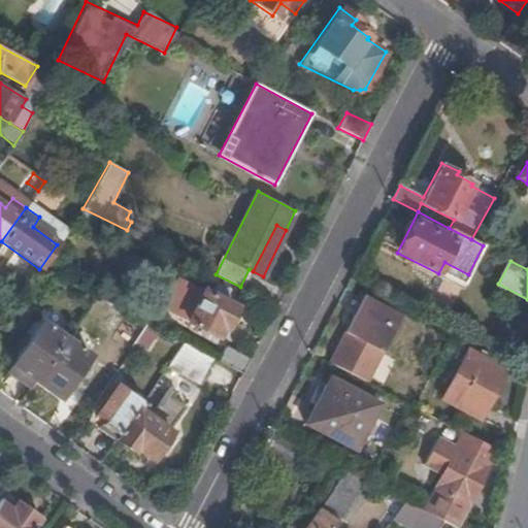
[(187,321),(217,337),(222,327),(226,329),(236,309),(202,292),(179,279),(164,309),(187,321)]
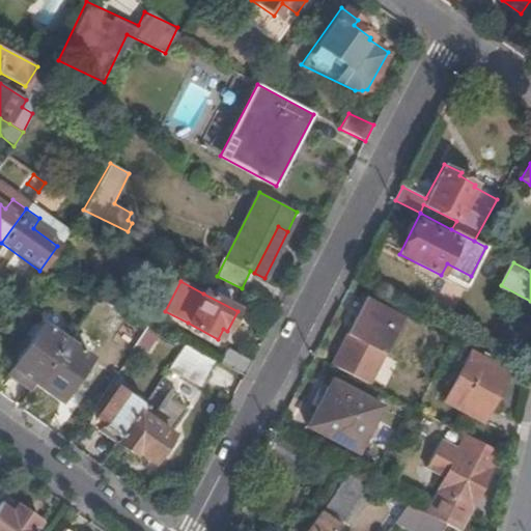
[(369,299),(359,318),(369,325),(381,305),(369,299)]
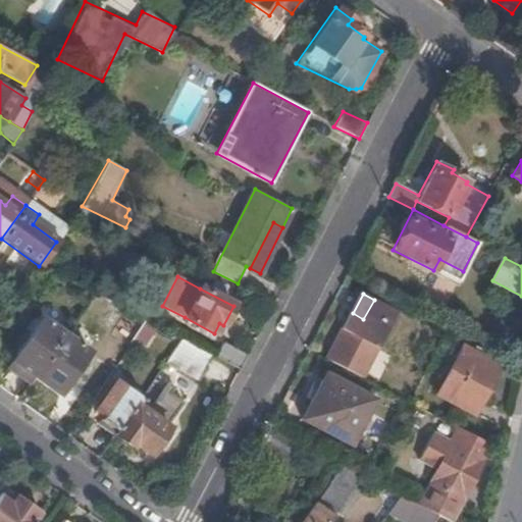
[(353,313),(328,360),(363,378),(398,313),(374,300),(363,319),(353,313)]
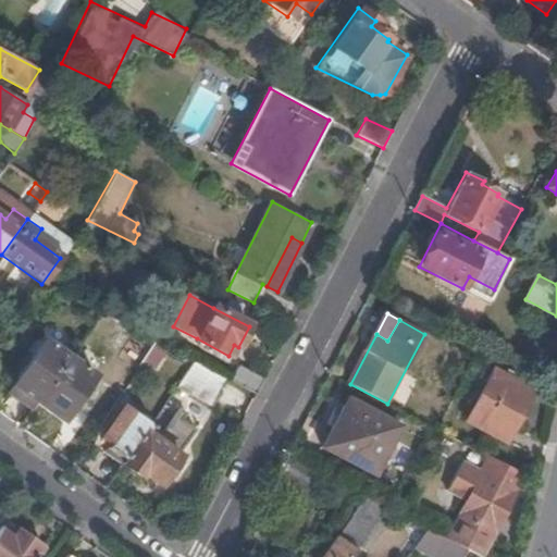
[(110,347),(138,369),(144,360),(156,343),(124,326),(110,347)]
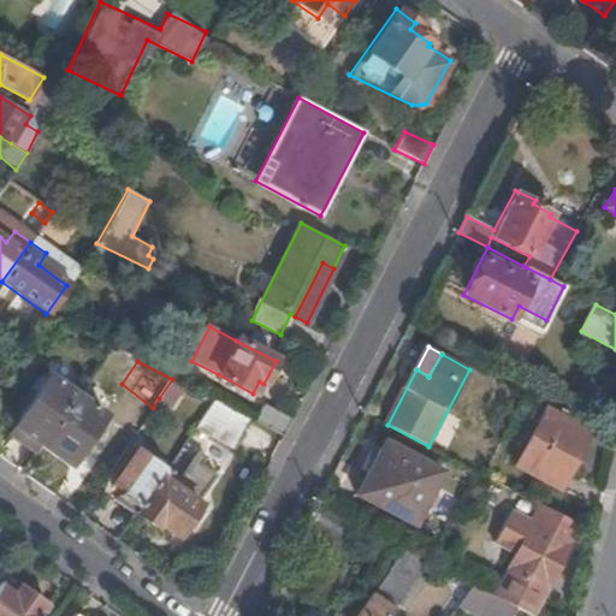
[(9,434),(35,452),(41,445),(77,395),(49,375),(9,434)]
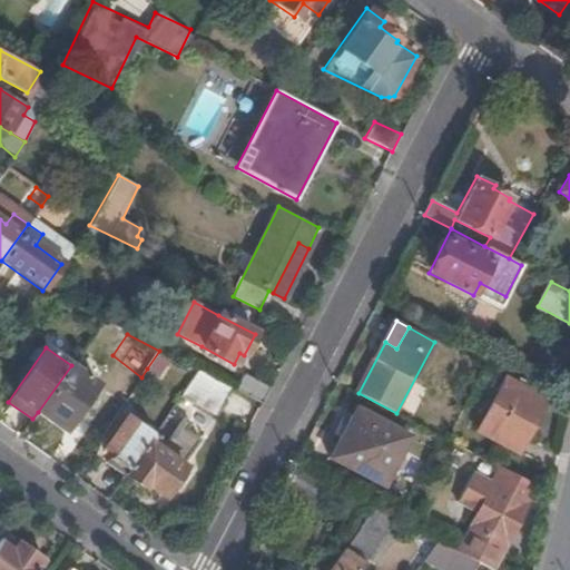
[(172,357),(159,351),(147,369),(158,376),(172,357)]
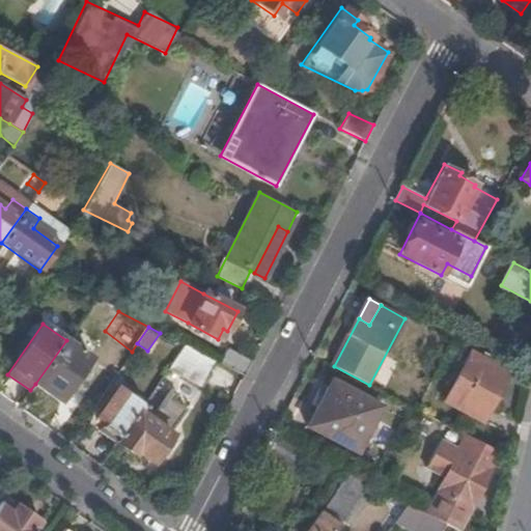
[(66,340),(35,384),(59,400),(90,358),(66,340)]
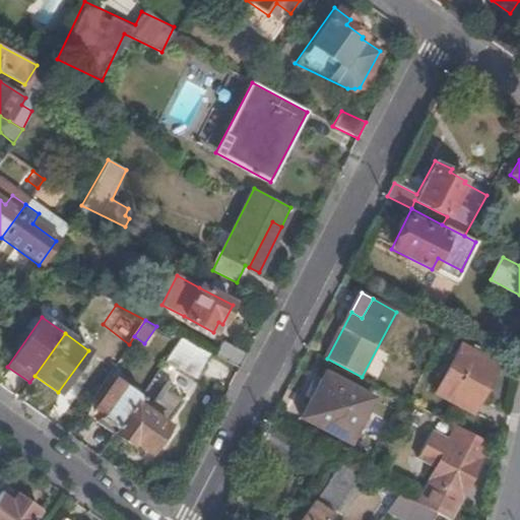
[(195,378),(210,352),(181,338),(164,362),(195,378)]
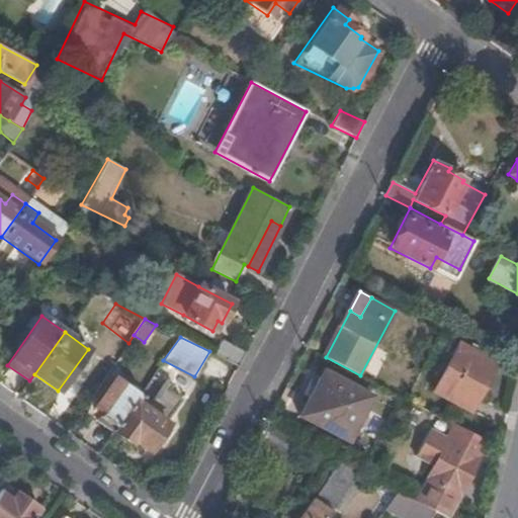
[(213,353),(237,364),(244,351),(221,340),(213,353)]
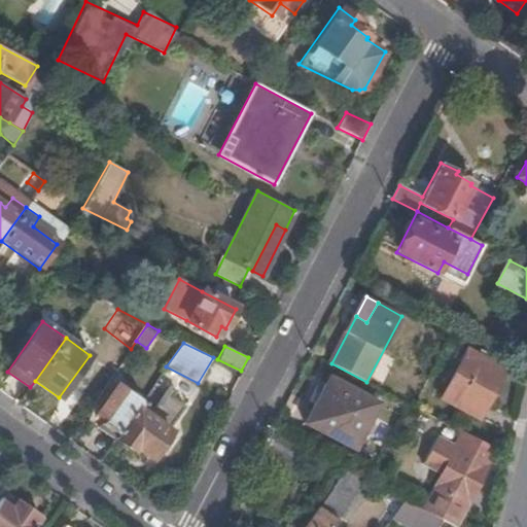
[(443,398),(479,419),(503,370),(468,350),(443,398)]
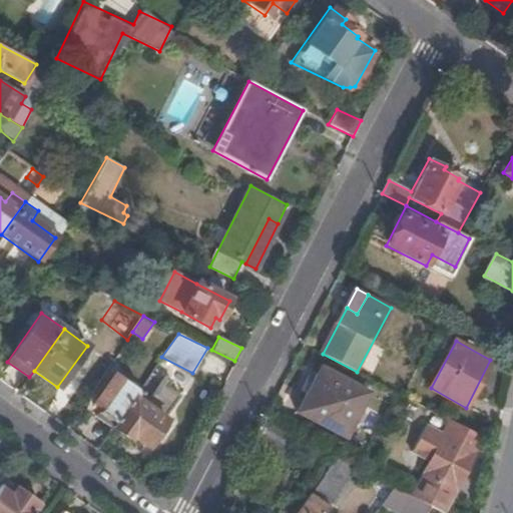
[(298,411),(344,437),(369,393),(321,367),(298,411)]
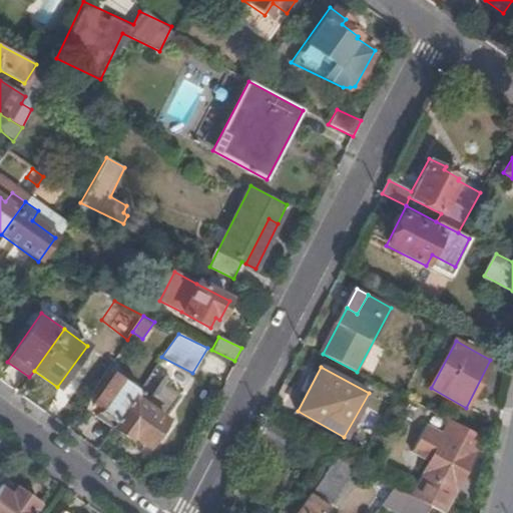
[(113,422),(133,396),(136,391),(114,374),(94,402),(101,408),(99,412),(113,422)]
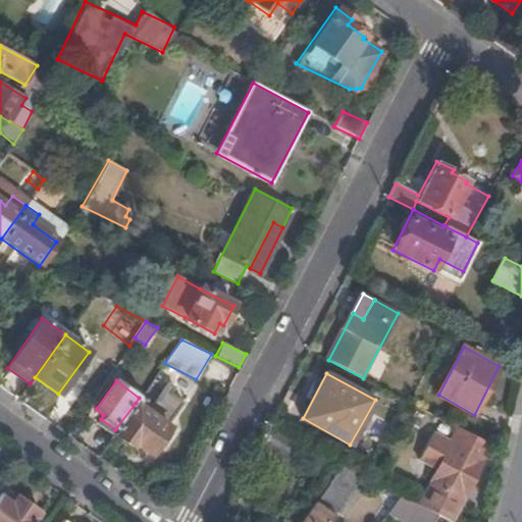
[(115,429),(112,433),(133,448),(137,445),(150,454),(185,405),(168,393),(171,387),(164,382),(146,410),(136,403),(115,429)]
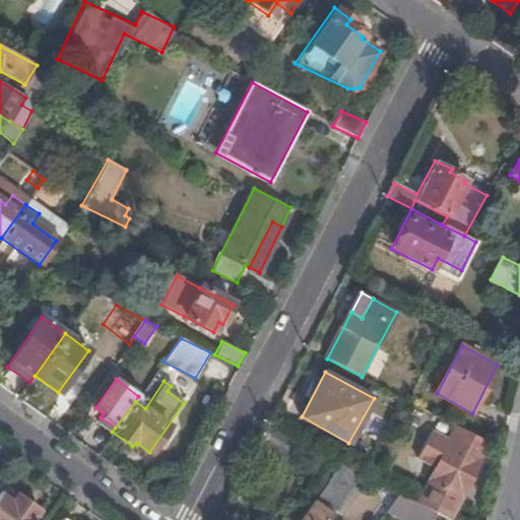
[(269,426),(256,449),(289,466),(303,443),(269,426)]
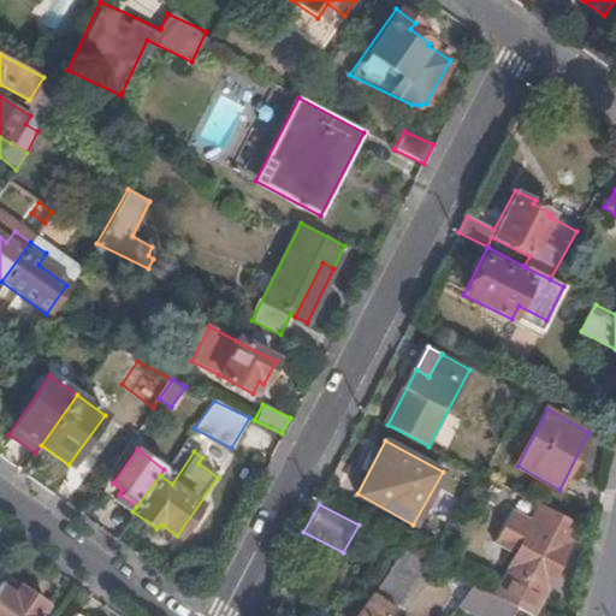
[(516,608),(531,615),(561,560),(570,542),(579,525),(542,505),(533,522),(511,510),(493,545),(514,556),(498,586),(493,596),(516,608)]
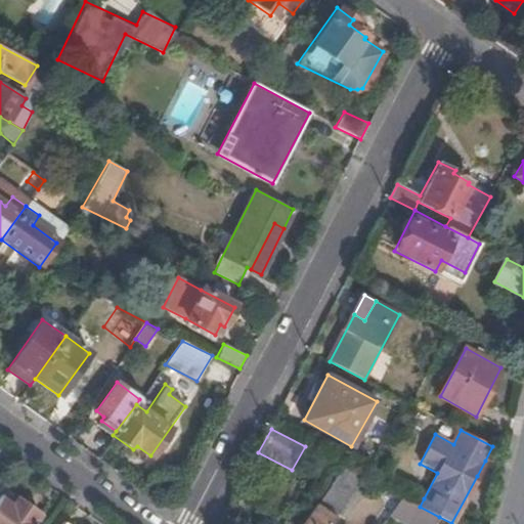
[(260,523),(331,523),(363,478),(343,467),(301,523),(260,523)]
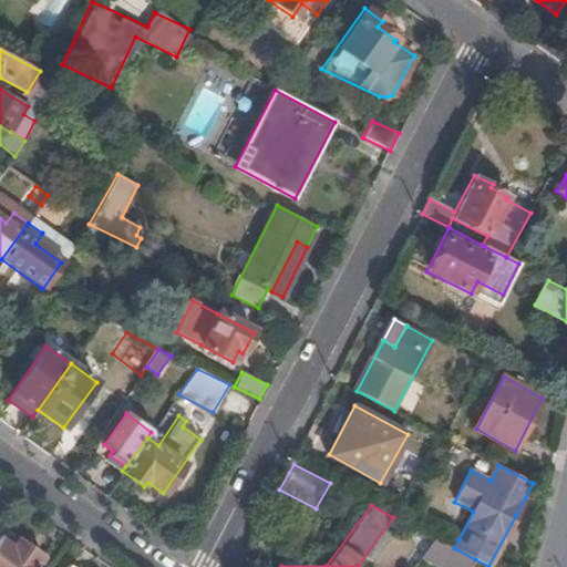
[(0,537),(0,566),(35,566),(43,557),(6,531),(0,537)]
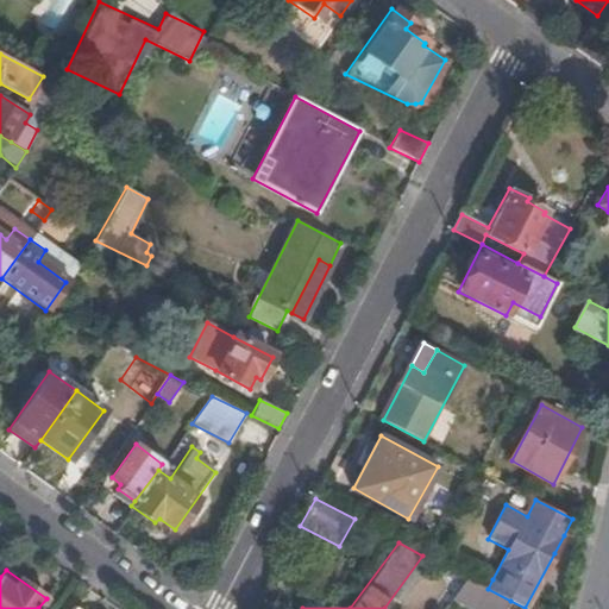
[(504,608),(510,601),(488,589),(484,588),(473,608),(504,608)]
